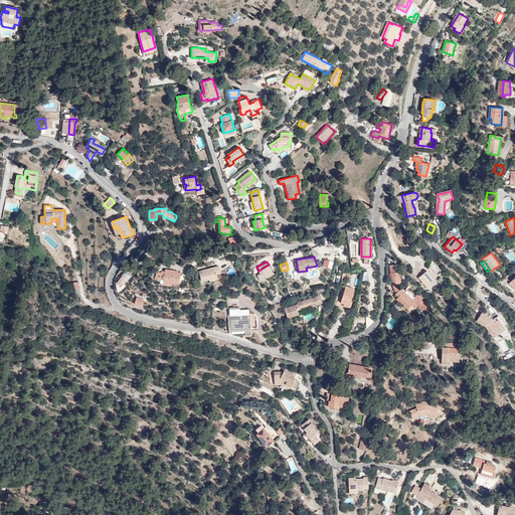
[(390,265),(391,273),(392,277),(390,277),(390,280),(392,280),(393,284),(396,283),(398,283),(397,279),(399,278),(398,272),(396,272),(395,264),(390,265)]
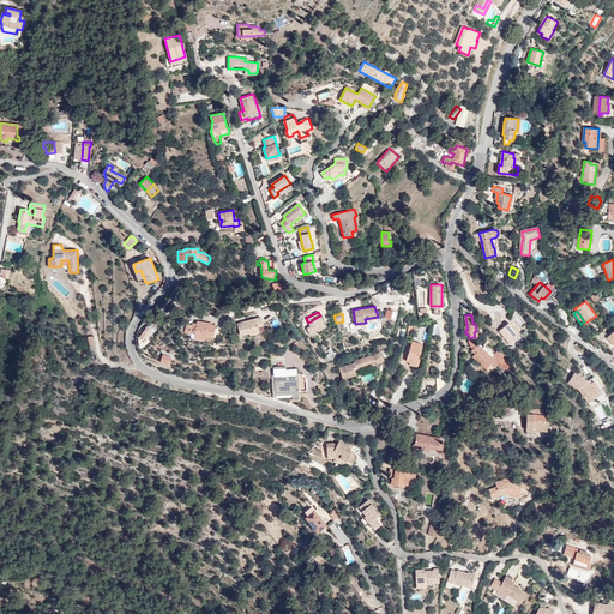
[(324,320),(320,315),(308,323),(311,326),(307,329),(311,335),(318,330),(315,325),(324,320)]
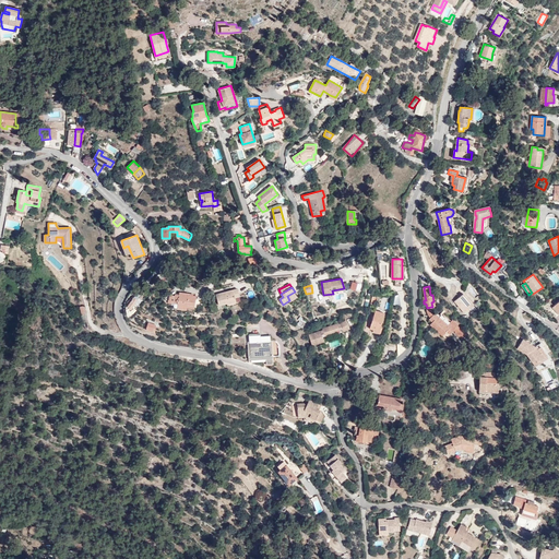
[(225,292),(216,294),(218,305),(227,302),(227,304),(236,301),(235,297),(239,296),(237,288),(233,289),(233,292),(225,294),(225,292)]
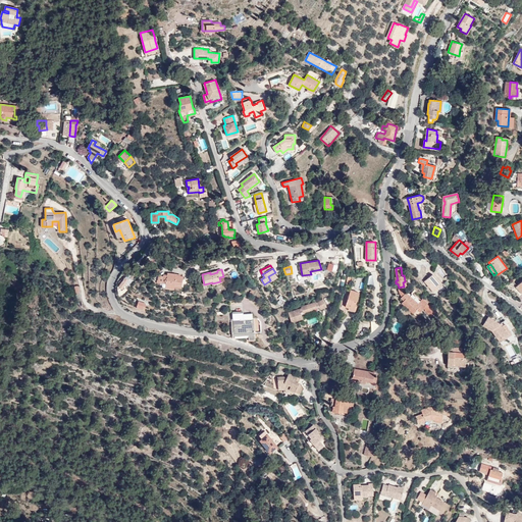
[(124,277),(119,286),(122,289),(125,284),(127,285),(133,279),(133,277),(133,276),(133,275),(134,273),(132,271),(131,271),(125,278),(124,277)]
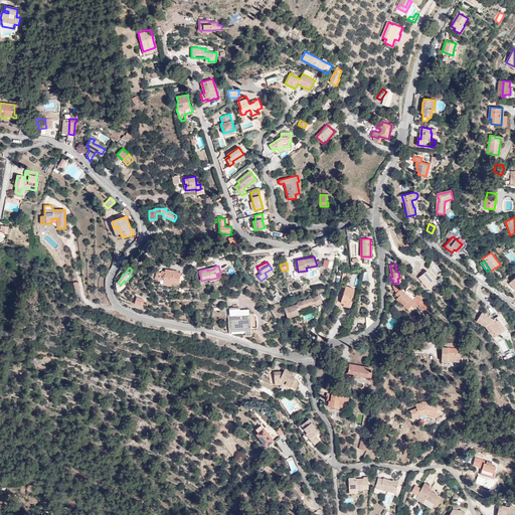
[(172,281),(179,282),(181,273),(173,272),(173,271),(165,270),(165,272),(161,271),(161,273),(160,280),(164,280),(163,284),(172,285),(172,283),(172,281)]
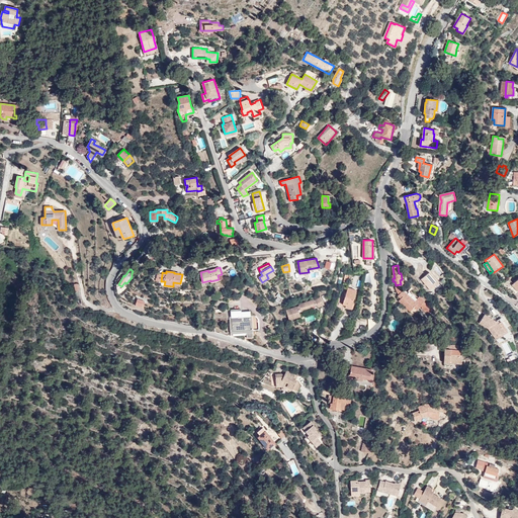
[(430,290),(439,283),(429,272),(421,279),(430,290)]
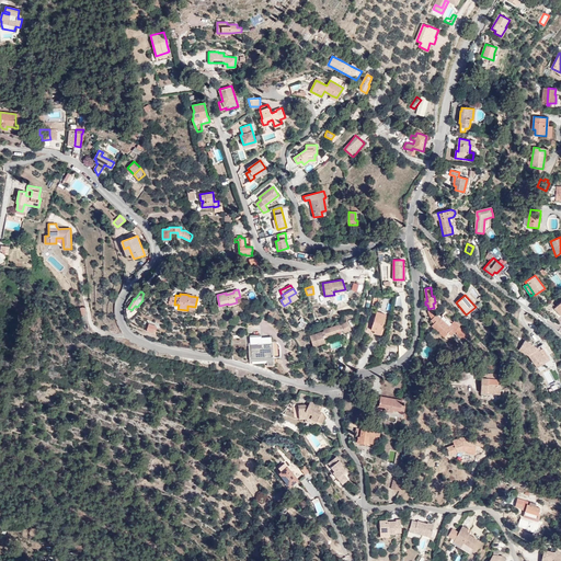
[(380,332),(381,328),(386,315),(377,311),(371,329),(375,330),(380,332)]
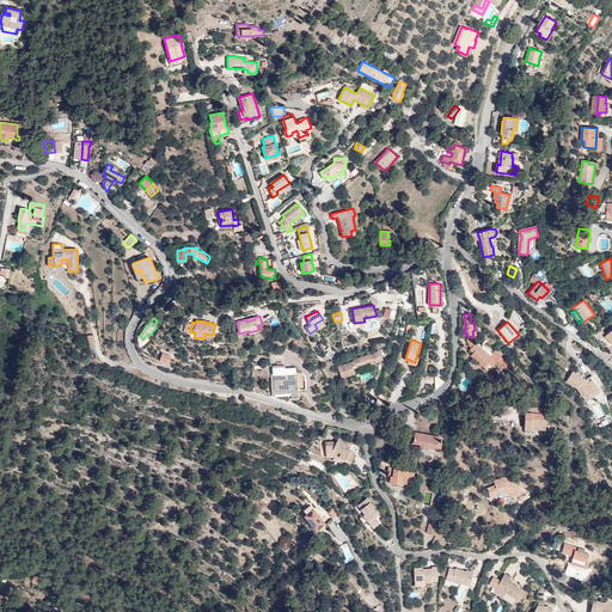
[(475,344),(471,348),(470,349),(473,353),(471,355),(476,360),(478,356),(488,365),(489,362),(493,366),(497,361),(500,362),(499,363),(506,371),(510,366),(501,356),(502,356),(495,350),(490,356),(481,348),(481,347),(477,343),(476,344),(475,344)]
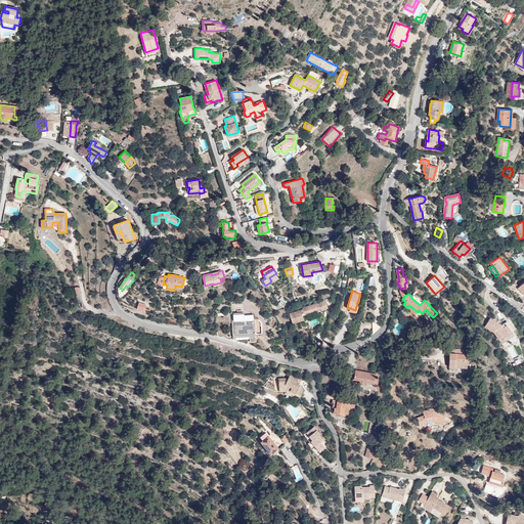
[(287,300),(284,298),(277,306),(279,308),(281,305),(284,307),(287,300)]
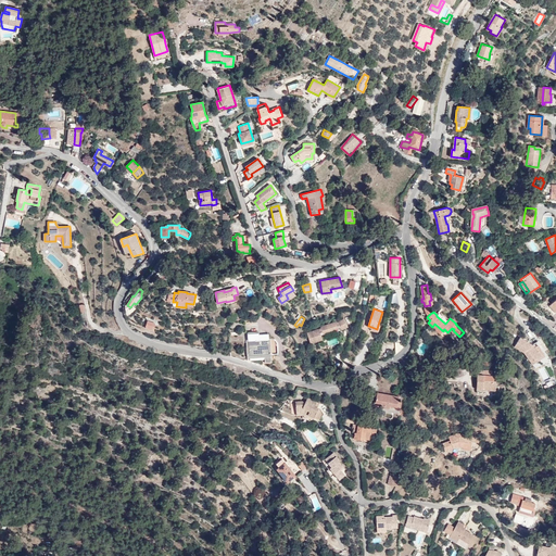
[(349,326),(344,318),(338,321),(320,327),(321,328),(307,332),(311,342),(323,339),(321,335),(333,330),(333,329),(340,327),(342,329),(349,326)]
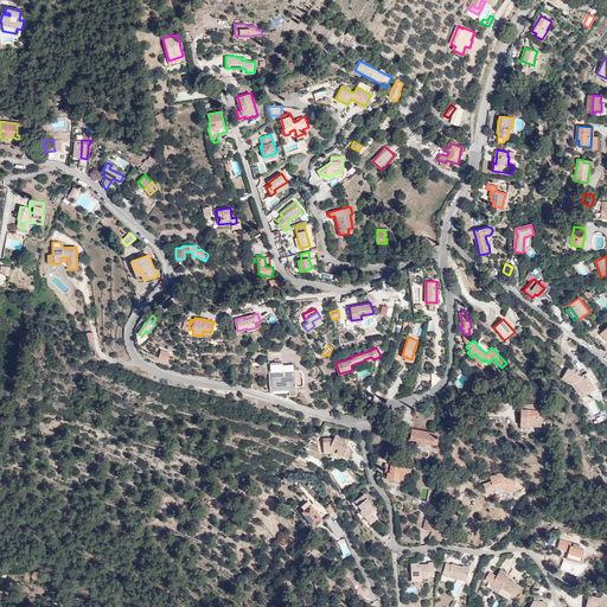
[(170,353),(161,350),(158,358),(167,360),(170,353)]
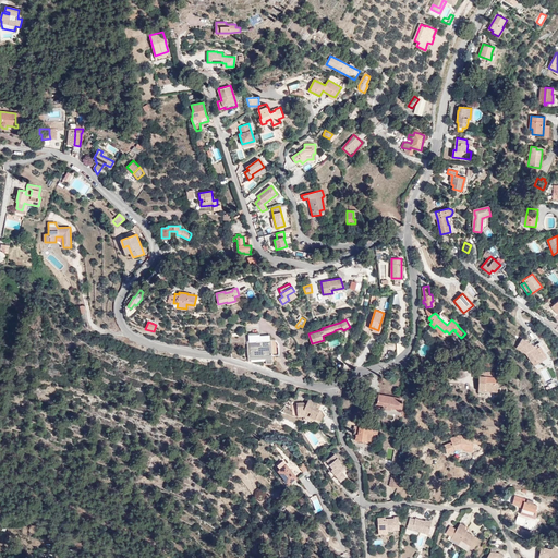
[(436,325),(434,328),(443,335),(445,332),(436,325)]
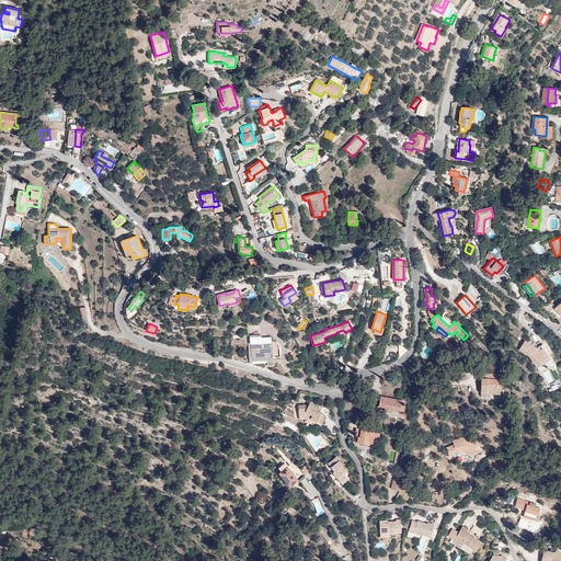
[(272,354),(271,342),(271,336),(261,338),(261,335),(250,335),(251,344),(251,351),(249,351),(249,354),(251,354),(251,358),(267,357),(267,359),(274,359),(274,354),(272,354)]
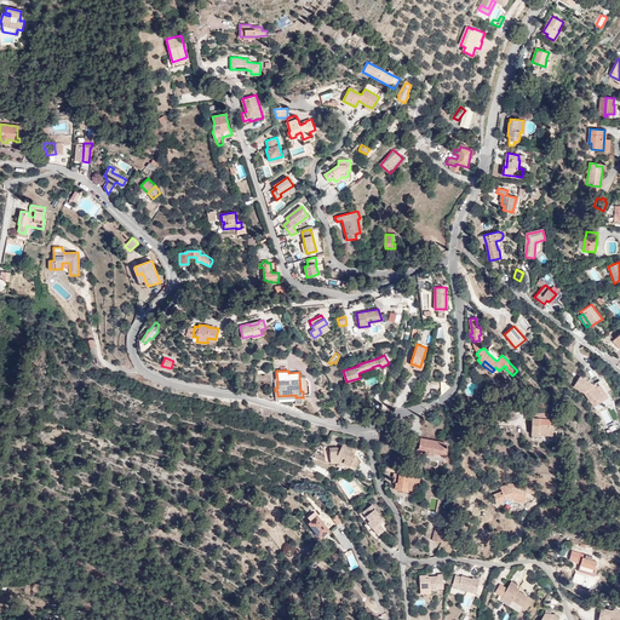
[(595,388),(593,384),(580,375),(574,386),(584,394),(590,401),(593,399),(596,402),(604,396),(608,394),(600,380),(596,383),(597,386),(595,388)]
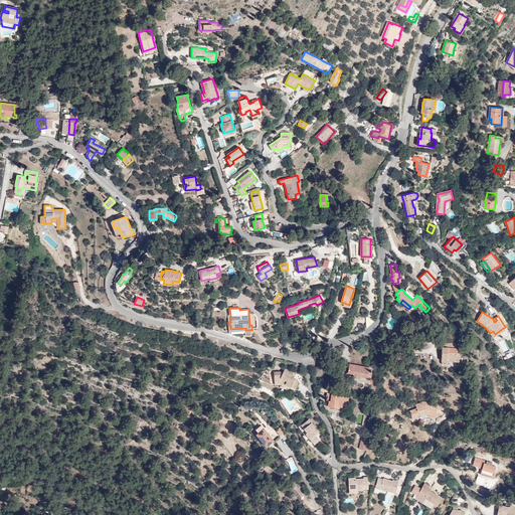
[(493,331),(490,333),(493,338),(503,331),(502,329),(495,334),(493,331)]
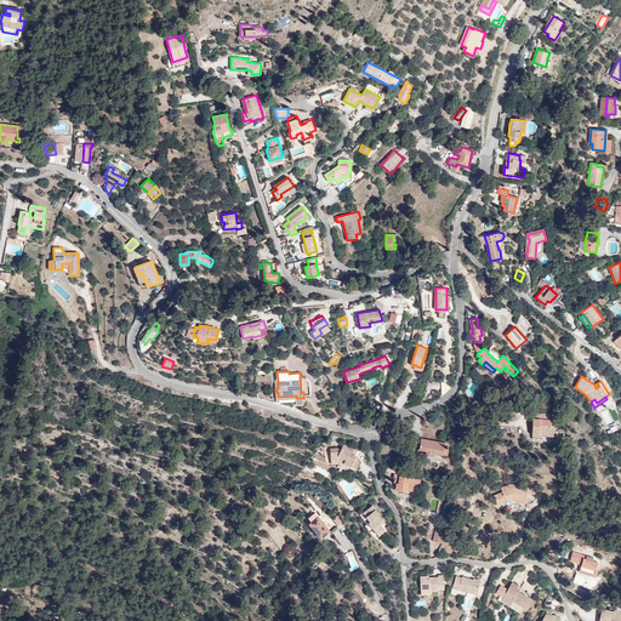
[(355,420),(358,416),(349,409),(346,412),(355,420)]
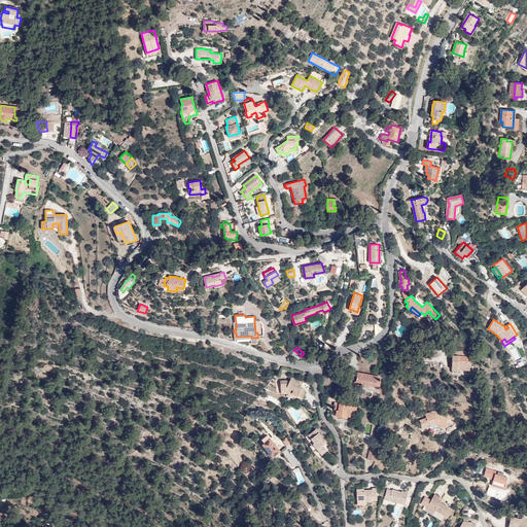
[(466,351),(453,350),(453,354),(452,369),(469,370),(469,360),(468,360),(468,356),(466,356),(466,351)]
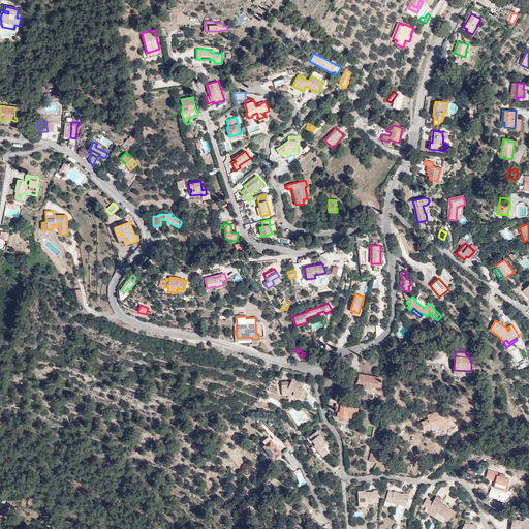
[(370,378),(359,376),(358,382),(364,383),(363,386),(371,387),(371,384),(376,385),(376,386),(380,387),(381,382),(379,381),(379,377),(370,376),(370,378)]
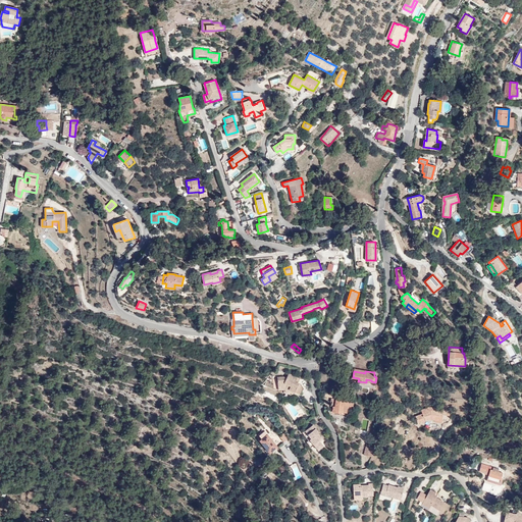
[(295,381),(297,376),(290,373),(286,378),(283,376),(278,377),(278,389),(285,389),(285,392),(292,395),(294,393),(294,394),(295,392),(299,394),(300,394),(303,387),(299,383),(298,382),(295,381)]
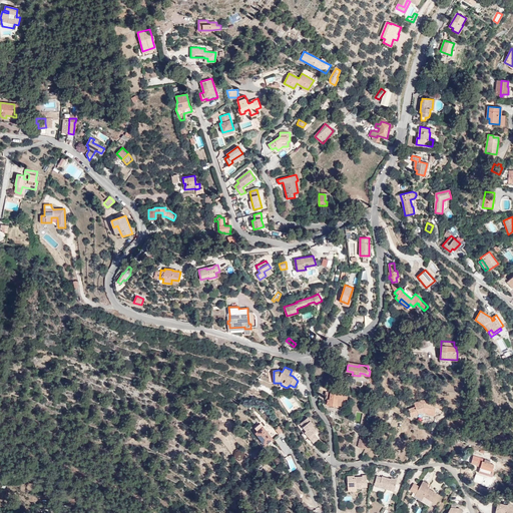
[(347,394),(331,392),(330,399),(328,399),(327,405),(334,406),(334,405),(342,406),(343,399),(347,399),(347,394)]
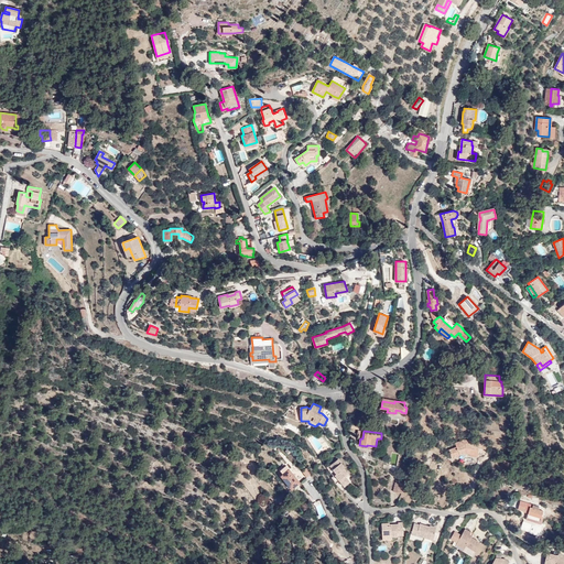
[(479,445),(469,443),(466,443),(464,440),(459,442),(459,444),(456,445),(456,447),(449,449),(452,457),(464,453),(469,453),(469,455),(478,456),(479,445)]
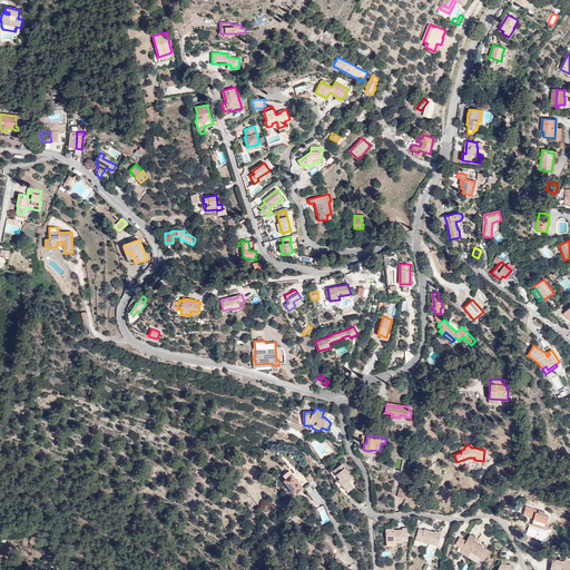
[(347,480),(351,478),(346,473),(347,472),(342,464),(331,472),(336,481),(335,482),(340,488),(342,487),(344,487),(347,491),(353,487),(349,482),(347,480)]
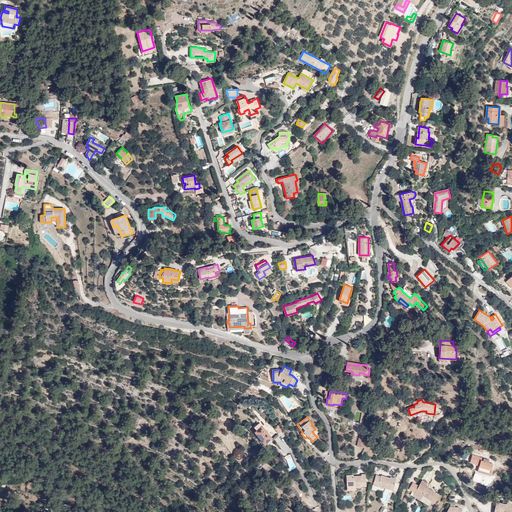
[(265,444),(272,438),(263,426),(256,431),(261,438),(260,439),(265,444)]
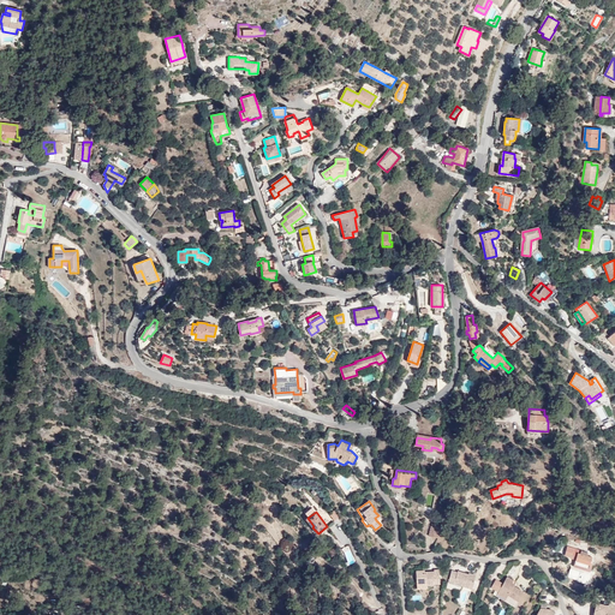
[(348,545),(341,549),(350,565),(356,561),(348,545)]
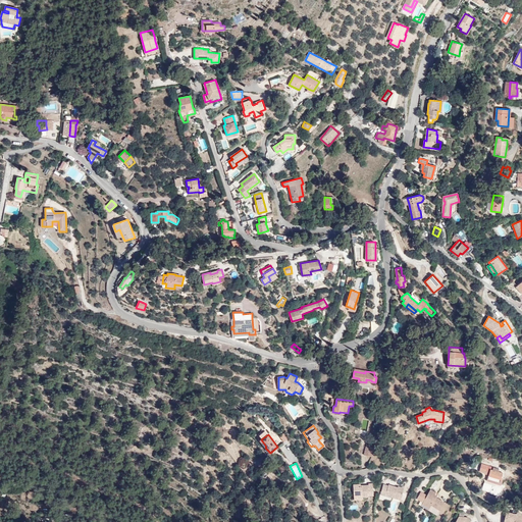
[(487,480),(501,484),(503,478),(501,478),(503,473),(492,470),(493,467),(479,463),(478,467),(481,468),(480,471),(484,472),(484,473),(488,475),(487,480)]
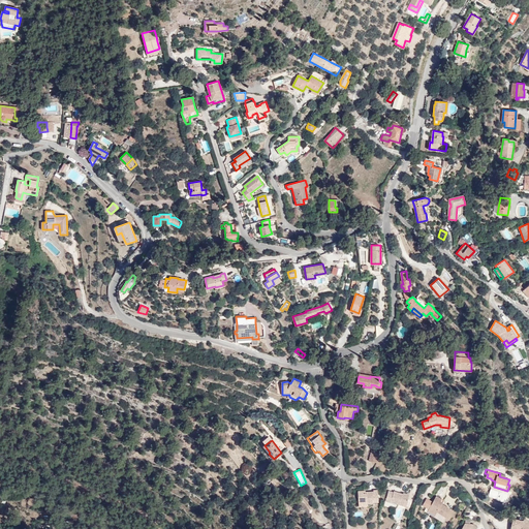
[(268,478),(261,483),(266,488),(272,484),(268,478)]
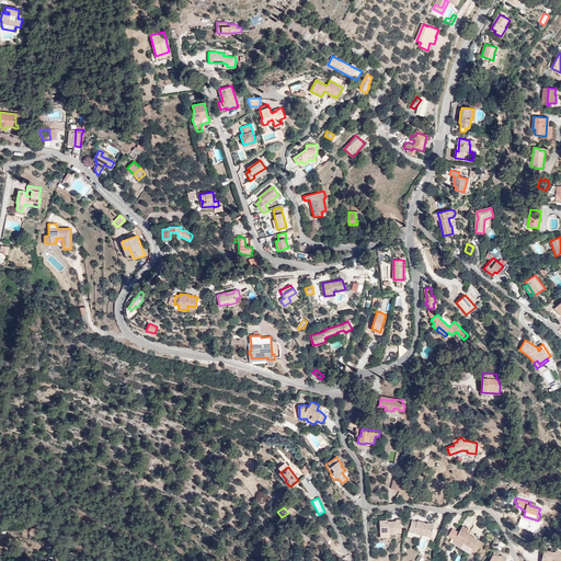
[(387,523),(387,522),(387,519),(379,521),(379,531),(384,531),(389,530),(389,533),(395,533),(395,529),(400,529),(400,519),(396,519),(396,521),(388,522),(388,523),(387,523)]
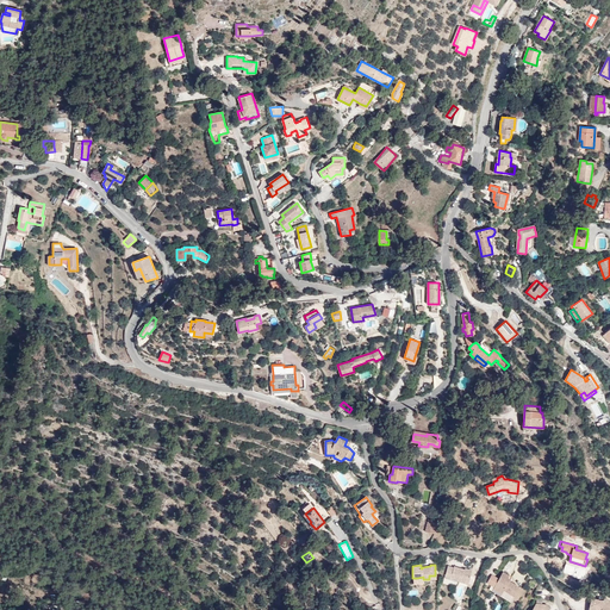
[(461,571),(461,570),(453,567),(447,566),(443,578),(449,579),(460,582),(460,579),(467,582),(471,571),(464,568),(464,570),(464,571),(461,571)]
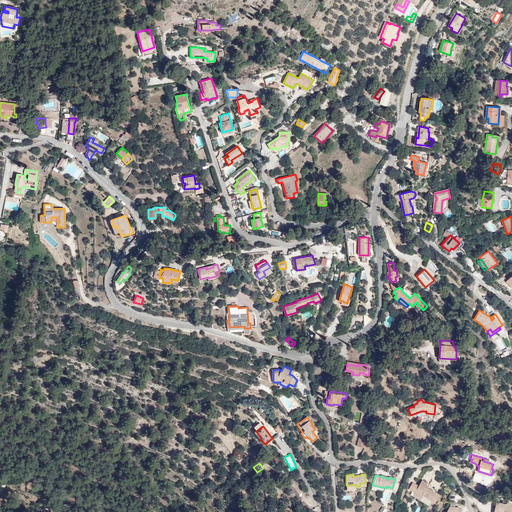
[(412,483),(409,489),(415,493),(414,494),(420,498),(422,495),(431,500),(435,493),(427,488),(425,487),(426,485),(427,483),(422,480),(418,486),(412,483)]
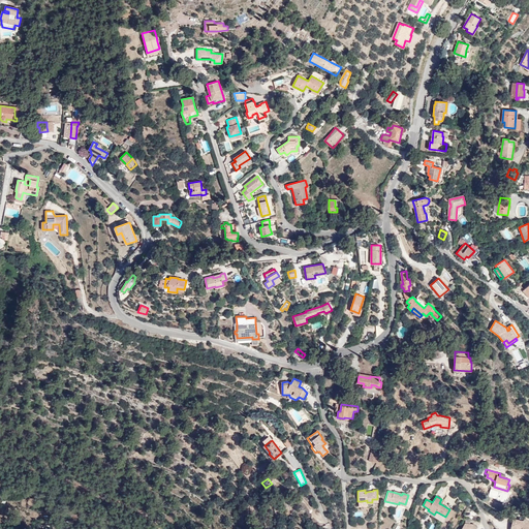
[(436,511),(434,515),(428,510),(426,512),(442,522),(445,517),(436,511)]
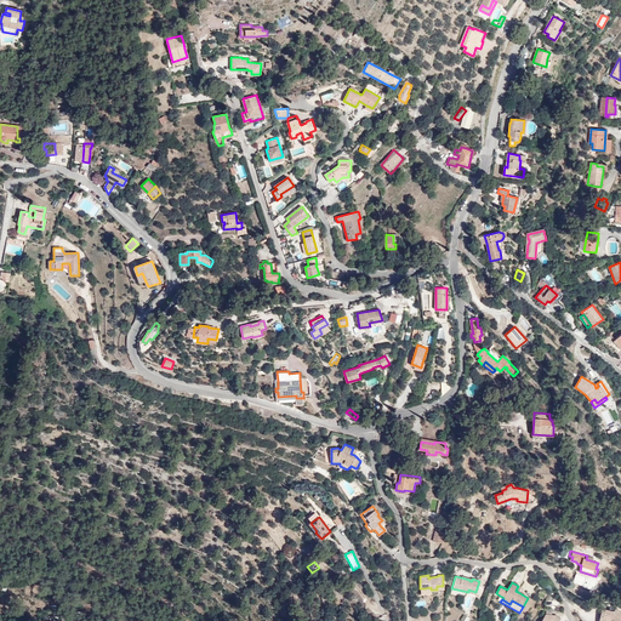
[(599,620),(620,620),(620,619),(614,614),(615,611),(614,611),(602,609),(599,620)]
